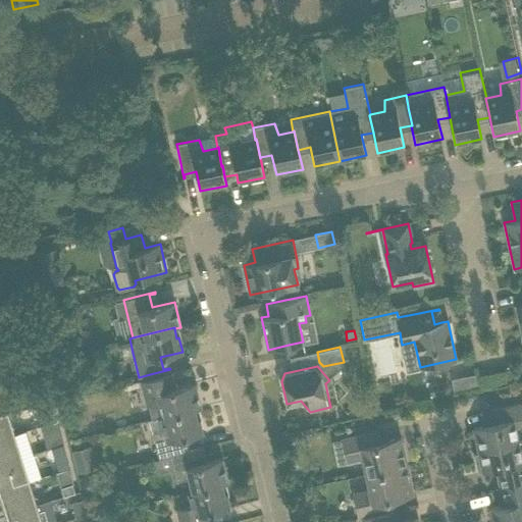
[(201,408),(195,382),(175,387),(172,374),(172,373),(152,378),(140,381),(147,408),(149,408),(149,409),(152,420),(161,418),(165,417),(164,416),(194,409),(195,409),(196,409),(201,408)]
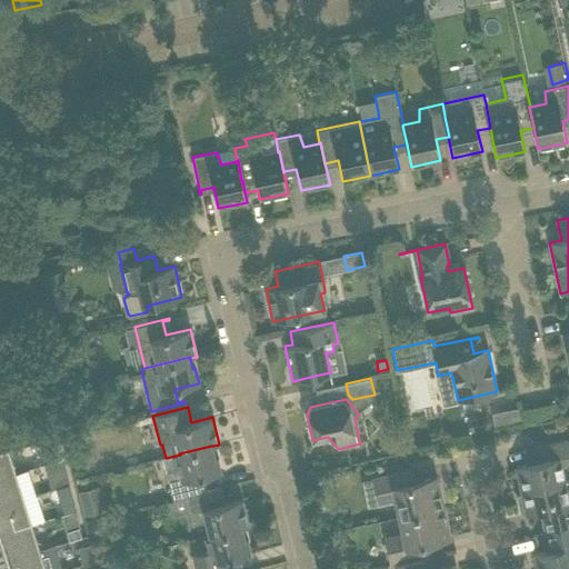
[(498,426),(522,419),(519,407),(495,412),(498,426)]
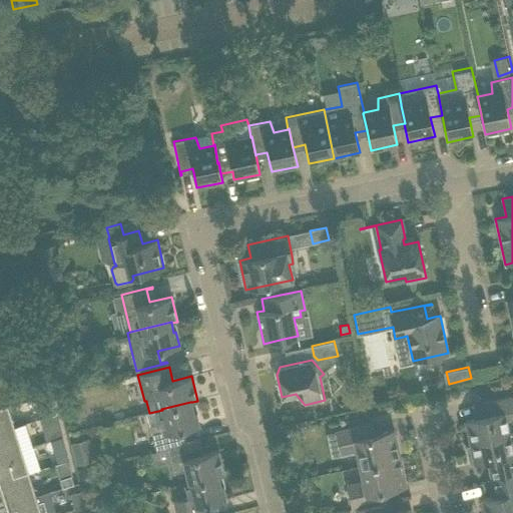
[(506,419),(512,417),(512,396),(481,403),(484,417),(465,421),(470,443),(510,434),(506,419)]
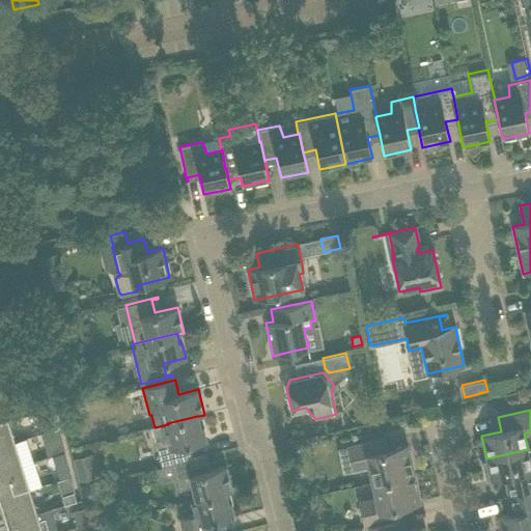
[(206,440),(202,426),(200,426),(198,416),(197,416),(167,423),(168,424),(164,425),(155,427),(150,428),(154,441),(160,467),(173,464),(205,455),(205,454),(193,457),(188,458),(184,445),(190,444),(206,440)]
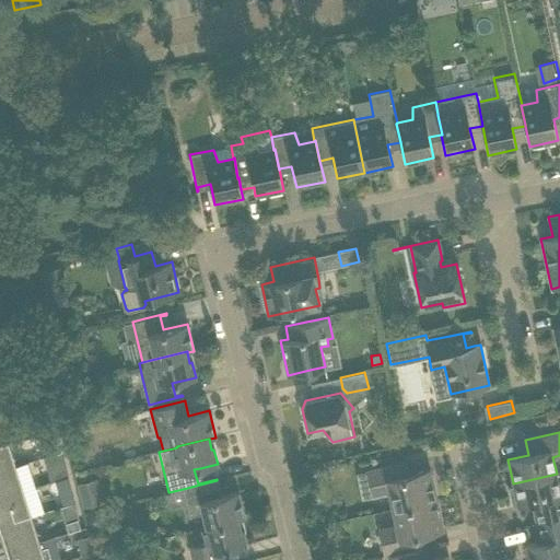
[(58,442),(47,446),(49,455),(61,452),(60,448),(58,442)]
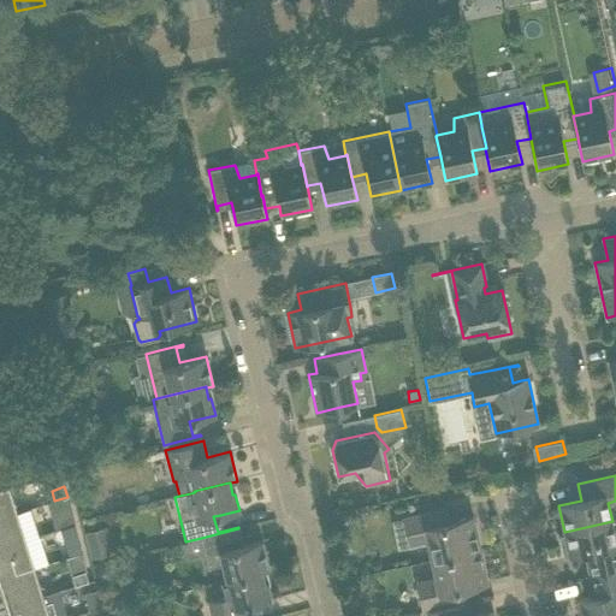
[(10,487),(0,489),(0,516),(17,511),(15,503),(10,487)]
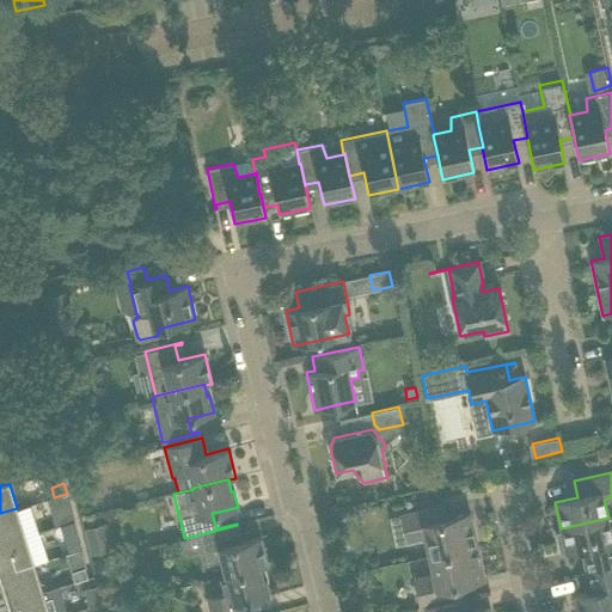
[(69,503),(56,508),(61,525),(67,524),(74,521),(73,518),(69,503)]
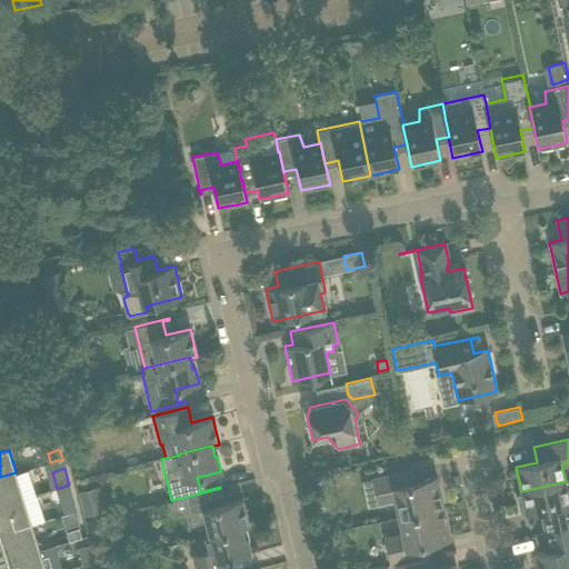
[(411,469),(372,477),(378,503),(396,499),(399,517),(442,508),(436,477),(415,481),(411,469)]
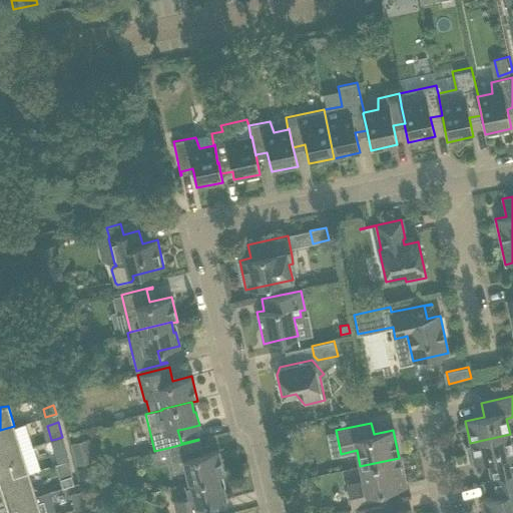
[(14,426),(0,430),(0,455),(21,449),(19,441),(14,426)]
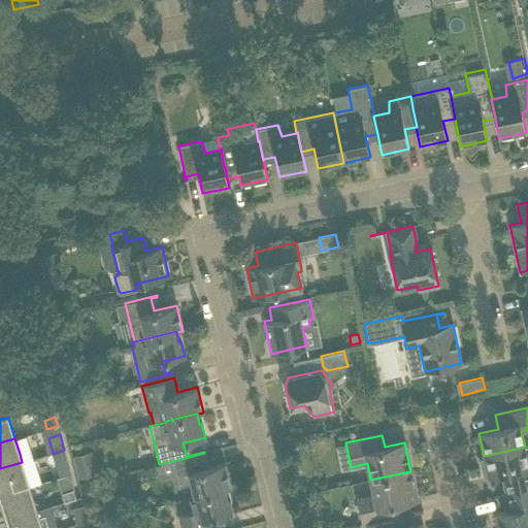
[(485,460),(481,461),(484,473),(487,473),(488,477),(500,475),(502,474),(503,481),(501,481),(504,493),(527,488),(527,460),(527,461),(525,447),(484,456),(485,460)]
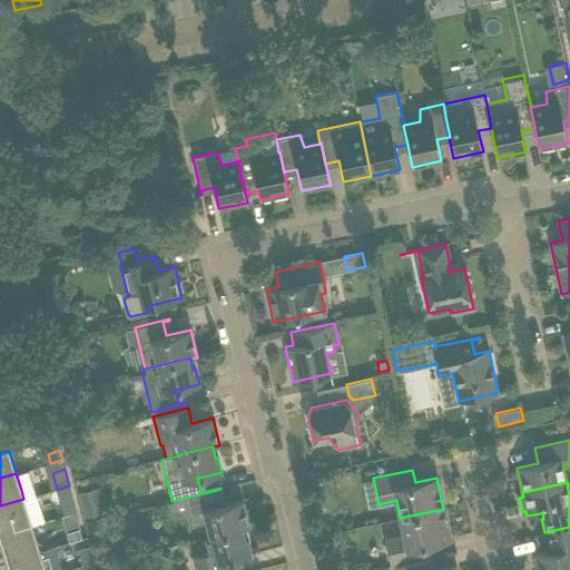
[(99,488),(84,490),(86,514),(102,512),(99,488)]
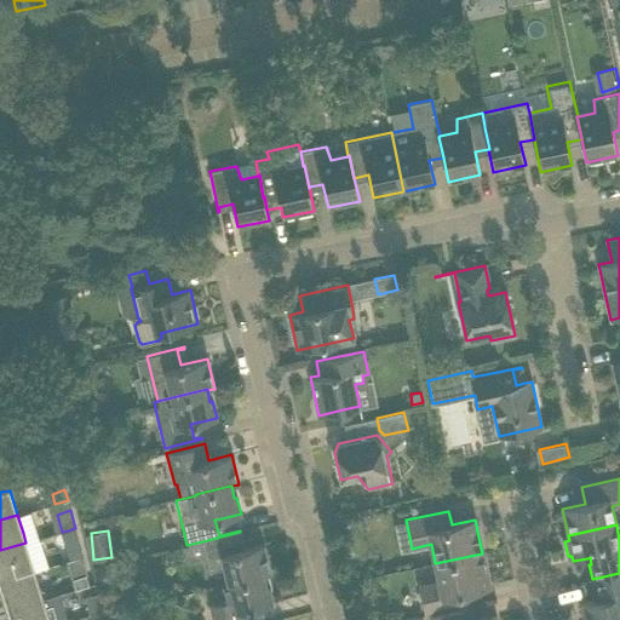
[(241,533),(240,532),(202,541),(210,572),(224,568),(228,584),(263,575),(271,574),(263,544),(237,550),(234,535),(241,533)]
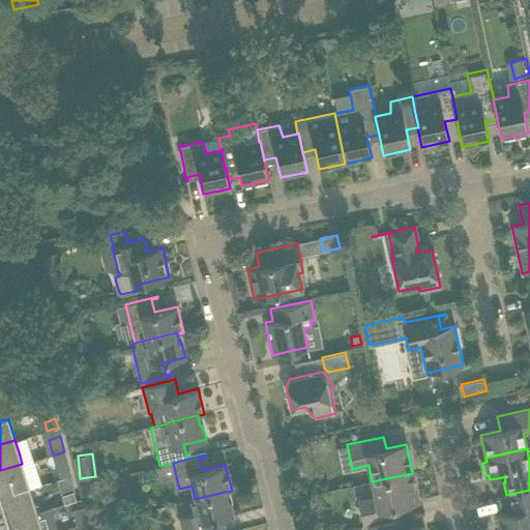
[(66,457),(54,460),(58,476),(70,473),(68,467),(66,457)]
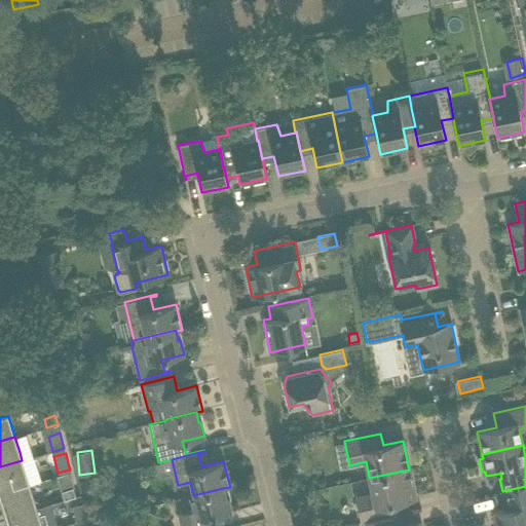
[(22,460),(0,466),(0,493),(29,484),(27,476),(22,460)]
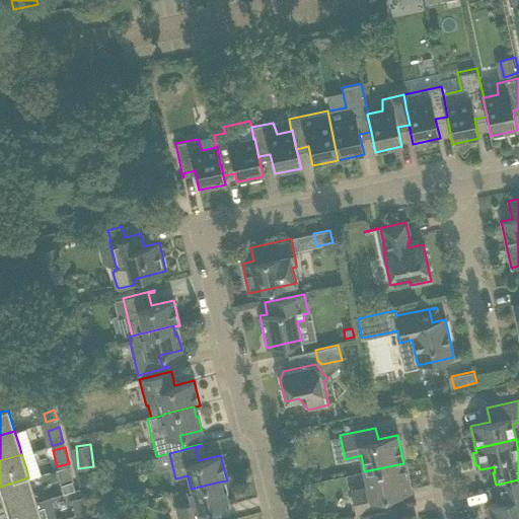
[(410,491),(403,463),(364,471),(368,488),(352,491),(357,514),(359,514),(392,507),(390,495),(410,491)]
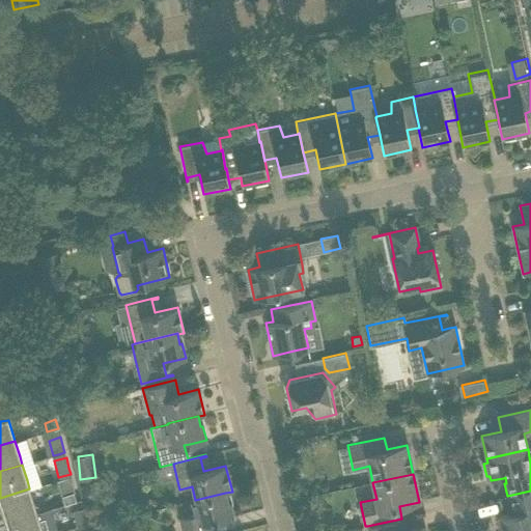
[(29,488),(0,498),(0,524),(36,512),(32,500),(29,488)]
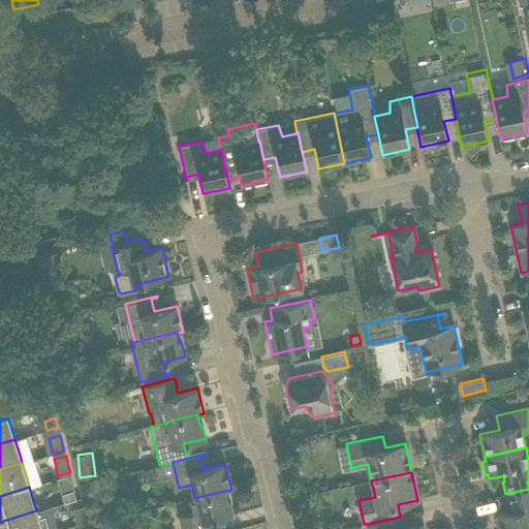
[(528,528),(528,489),(505,494),(509,512),(497,515),(499,528),(528,528)]
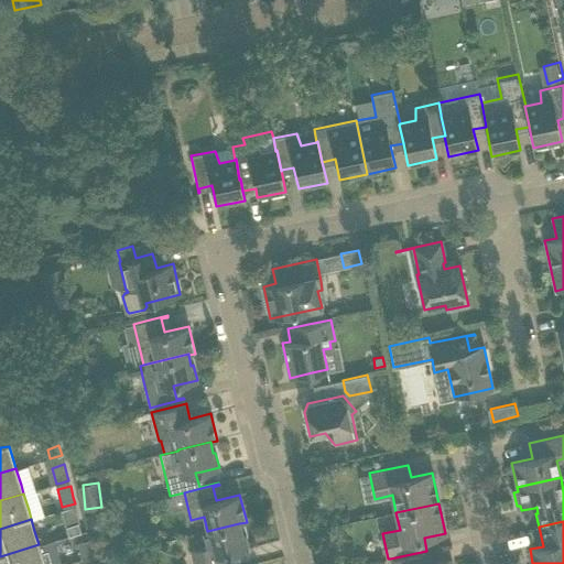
[(78,522),(66,527),(68,535),(76,533),(80,532),(78,522)]
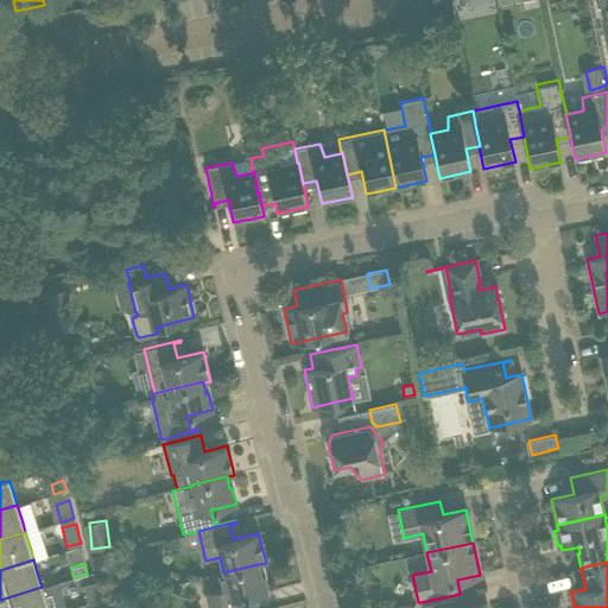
[(248,607),(246,596),(267,591),(264,576),(261,576),(258,564),(223,572),(223,574),(220,575),(223,589),(206,593),(209,607),(248,607)]
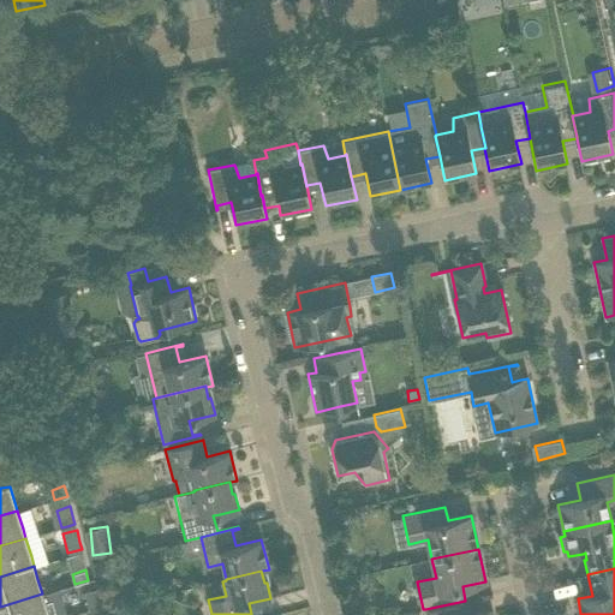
[(96,589),(84,592),(89,610),(100,607),(99,599),(96,589)]
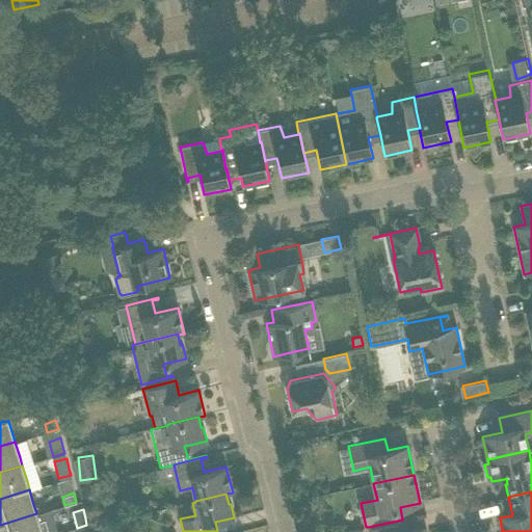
[(36,513),(0,525),(0,531),(42,531),(41,526),(36,513)]
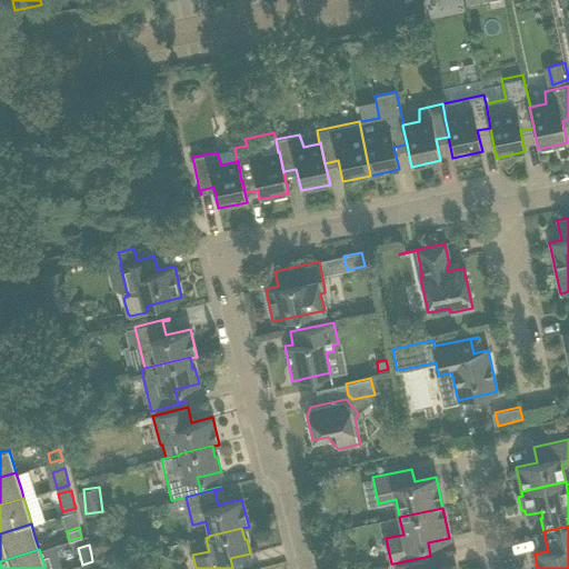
[(430,557),(430,556),(393,563),(393,568),(456,568),(455,565),(433,568),(426,568),(423,558),(430,557)]
